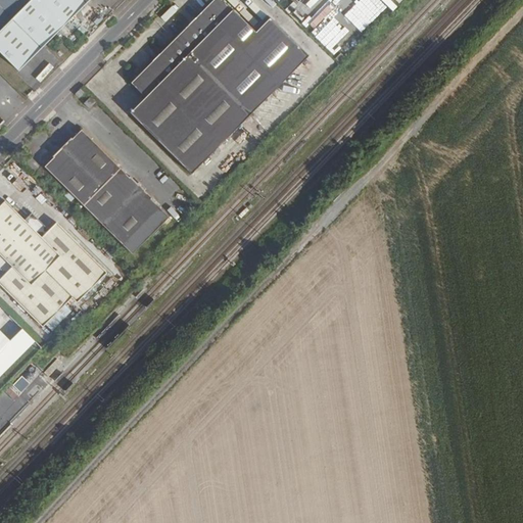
[(89,0),(0,0),(0,48),(20,68),(89,0)]
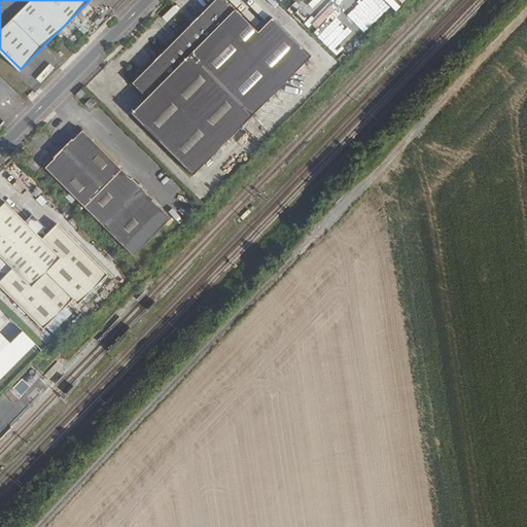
[(226,0),(214,0),(177,37),(134,81),(148,96),(133,111),(195,174),(254,114),(313,55),(274,15),(259,31),(237,7),(236,8),(226,0)]
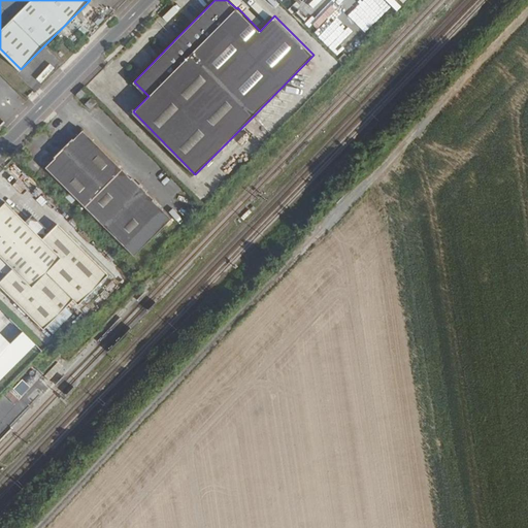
[(87,91),(83,88),(77,93),(81,96),(87,91)]
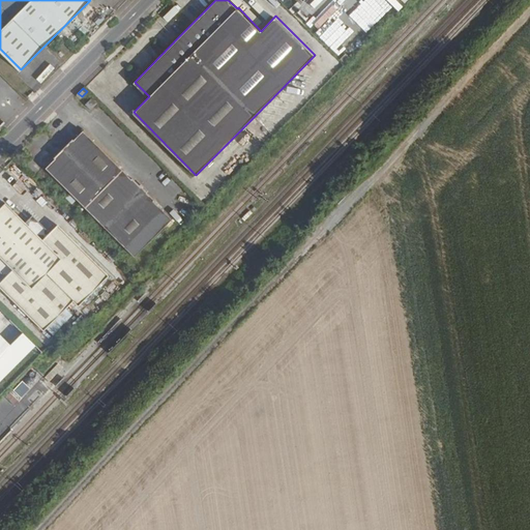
[(92,108),(99,100),(94,95),(87,102),(92,108)]
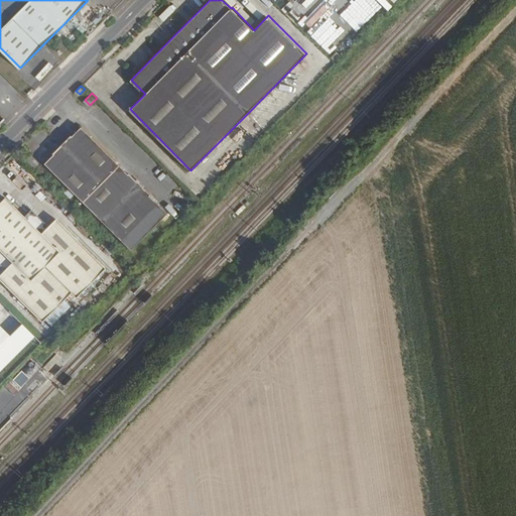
[(129,172),(82,126),(73,135),(72,134),(53,152),(54,153),(45,162),(123,240),(159,203),(150,194),(151,192),(130,171),(129,172)]
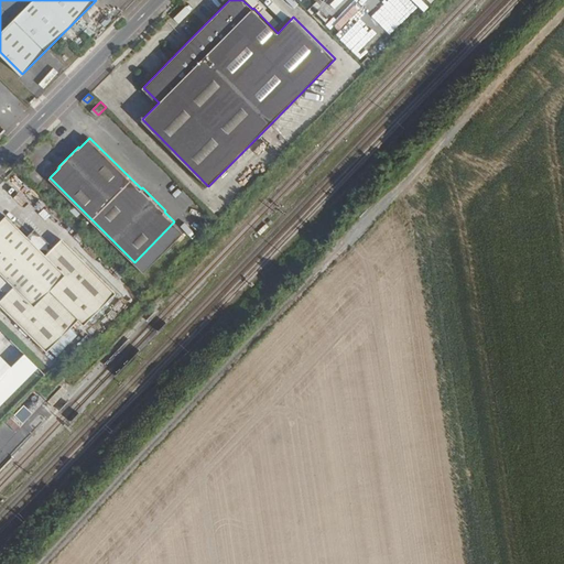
[(0,300),(0,302),(33,336),(47,350),(79,318),(85,324),(117,292),(117,291),(63,237),(54,246),(35,227),(28,235),(7,214),(0,220),(0,285),(7,293),(0,300)]
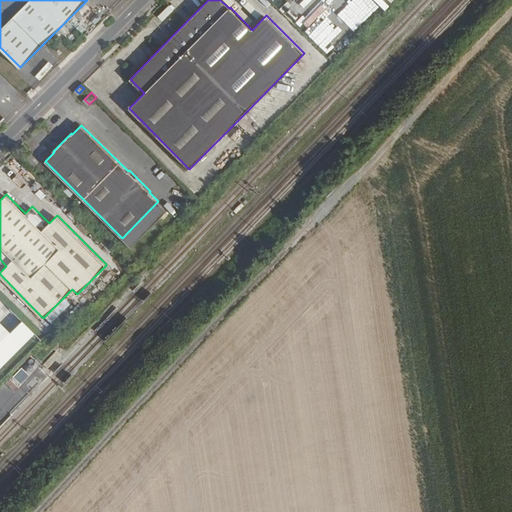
[(0,368),(34,335),(22,322),(10,333),(0,323),(0,368)]
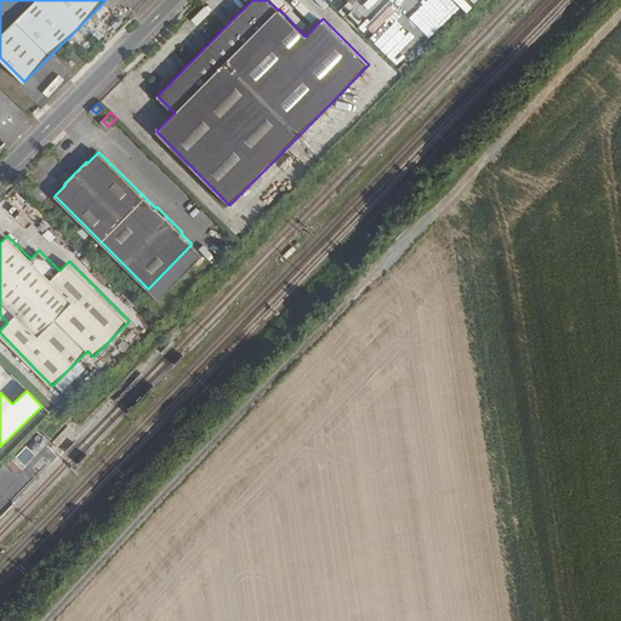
[(35,456),(26,446),(16,457),(26,466),(35,456)]
